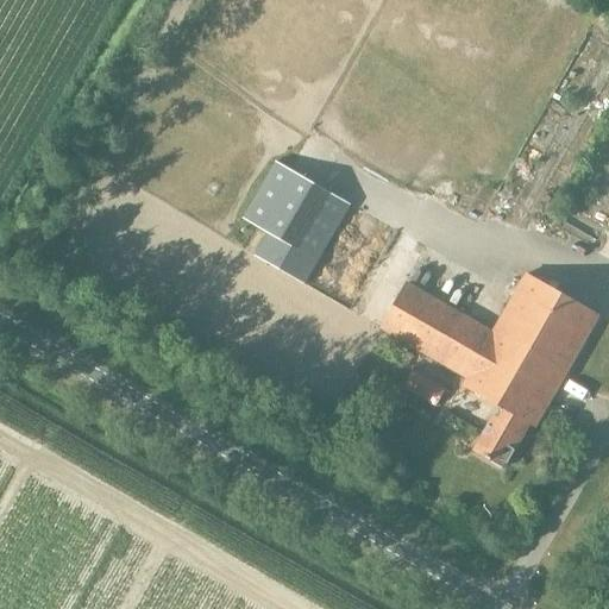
[(608,64),(596,98),(608,102),(608,64)]
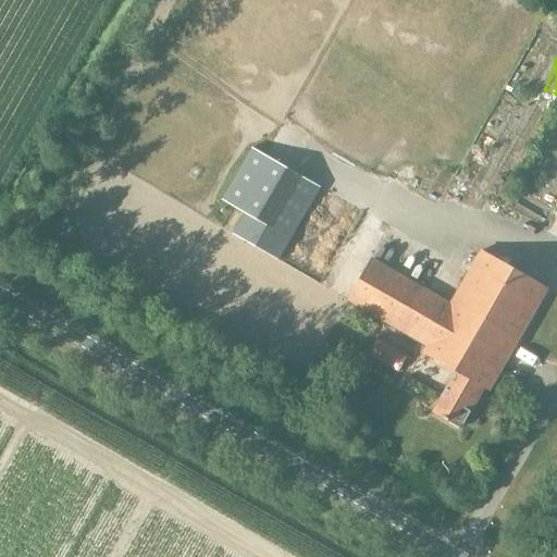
[(503,121),(511,131),(498,144),(511,158),(527,144),(520,137),(530,128),(514,111),(503,121)]
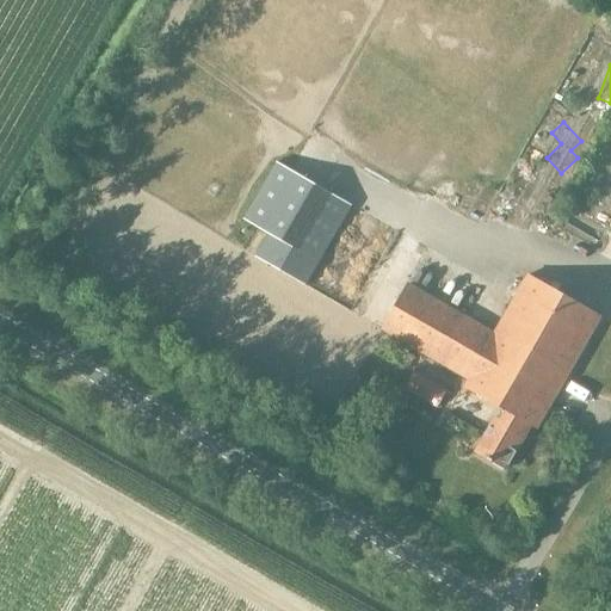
[(610,251),(610,125),(591,164),(610,174),(610,221),(599,245),(610,251)]
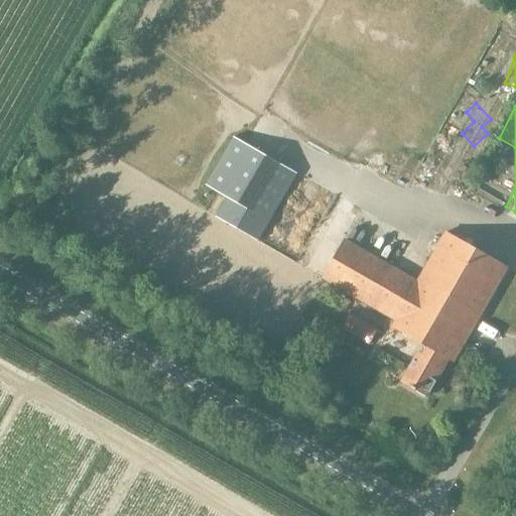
[(257,242),(296,174),(252,148),(224,197),(226,199),(215,218),(257,242)]
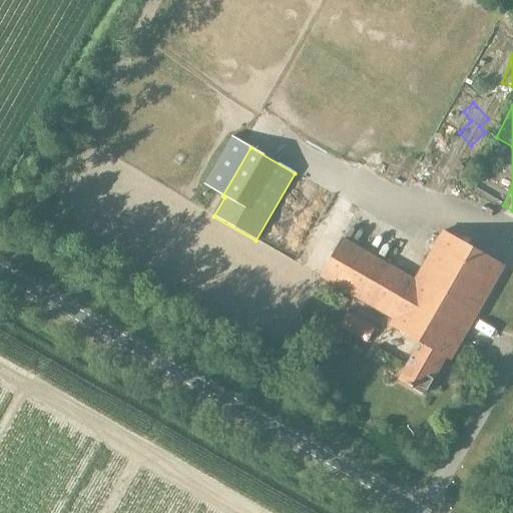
[(452,360),(504,267),(442,231),(414,281),(342,240),(320,279),(393,320),(390,325),(425,345),(421,353),(416,351),(400,381),(425,395),(442,365),(441,365),(446,357),(452,360)]
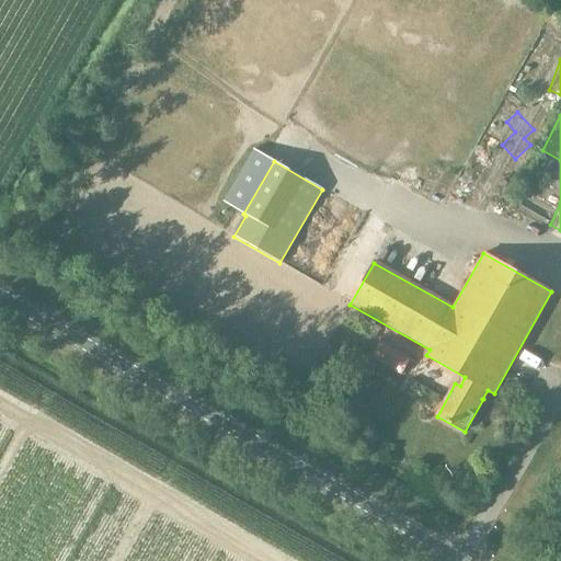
[(521,347),(514,358),(538,371),(544,359),(521,347)]
